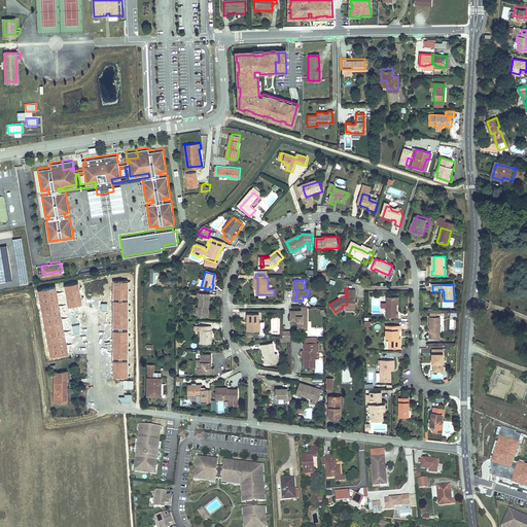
[(356,288),(347,288),(347,305),(353,305),(353,296),(356,296),(356,288)]
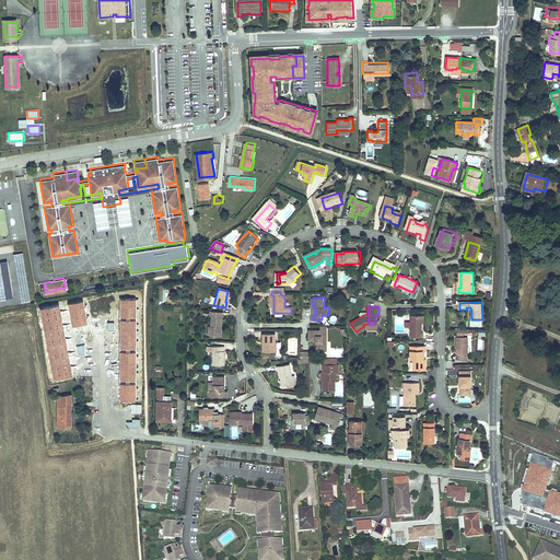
[(209,326),(208,330),(210,330),(210,335),(220,336),(221,327),(218,327),(218,324),(221,324),(222,313),(210,312),(209,316),(211,316),(210,326),(209,326)]
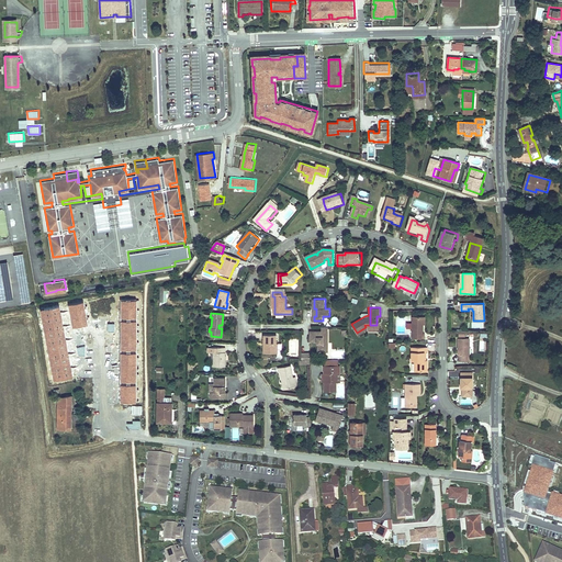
[(370,325),(370,329),(380,328),(380,318),(380,316),(377,316),(377,325),(370,325)]
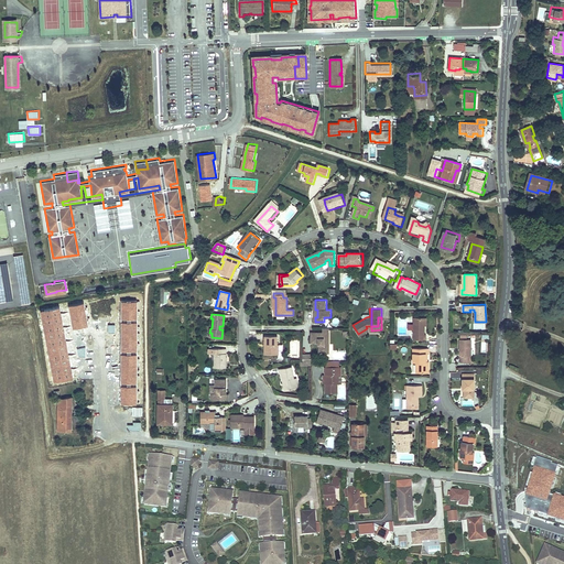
[(425,325),(424,317),(413,317),(413,339),(426,340),(426,334),(425,334),(425,325)]
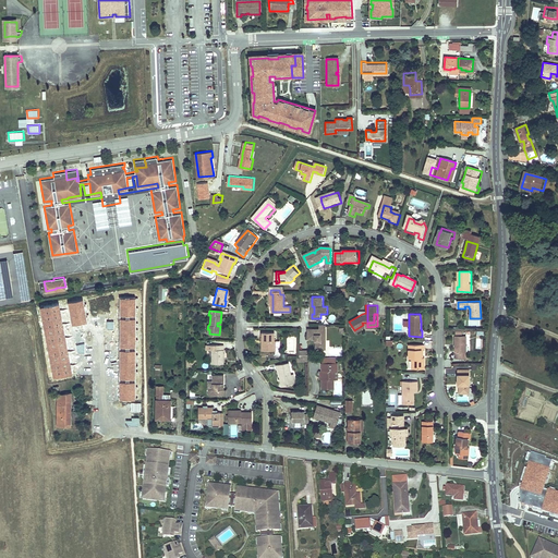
[(310,339),(316,339),(318,339),(318,341),(317,341),(317,349),(319,349),(327,349),(327,342),(327,329),(310,329),(310,339)]
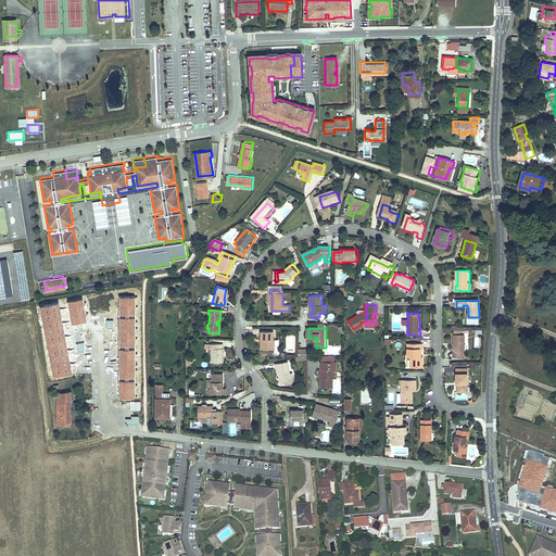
[(262,330),(261,338),(263,338),(263,348),(275,348),(275,339),(274,339),(274,330),(262,330)]
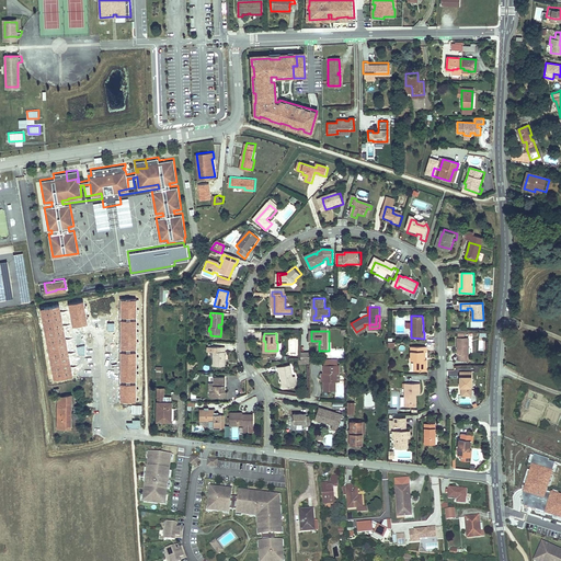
[(290,339),(289,354),(298,355),(299,340),(290,339)]
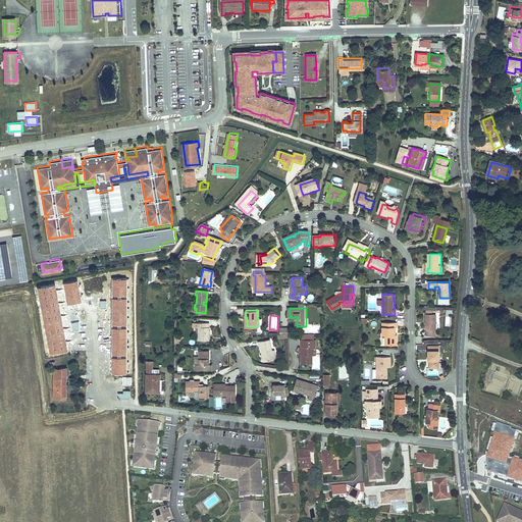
[(436,330),(436,315),(425,315),(425,330),(427,330),(427,335),(438,335),(438,330),(436,330)]
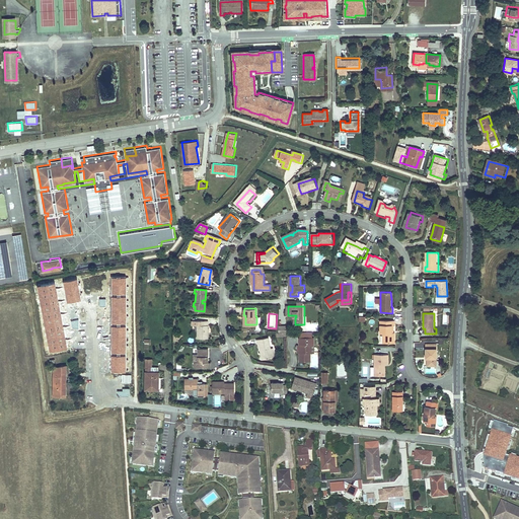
[(201,325),(197,325),(197,331),(197,339),(207,339),(207,332),(207,325),(207,320),(201,320),(201,325)]
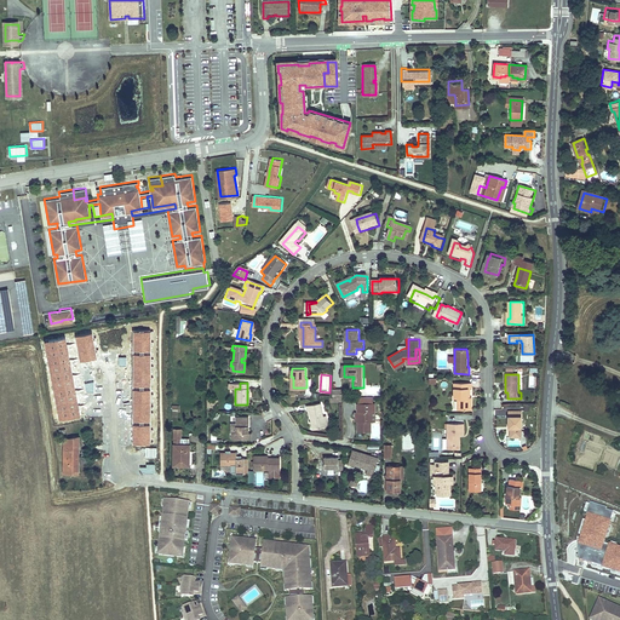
[(457,400),(457,407),(461,407),(461,411),(472,411),(472,400),(471,400),(466,400),(466,394),(468,394),(468,389),(471,389),(472,389),(472,384),(454,383),(454,400),(457,400)]
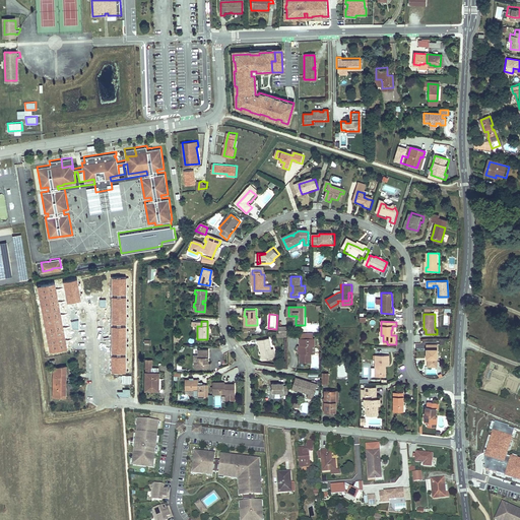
[(302,352),(302,361),(311,361),(311,352),(311,345),(316,345),(316,338),(314,338),(314,333),(302,332),(302,338),(301,338),(302,345),(302,352)]
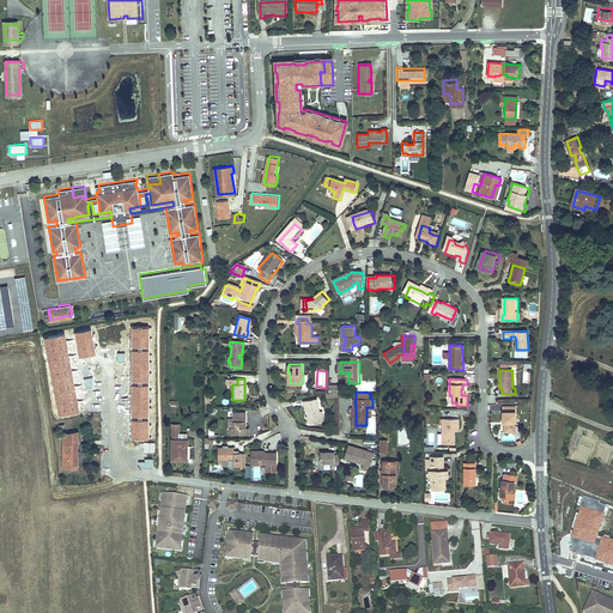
[(325,420),(322,412),(319,398),(305,400),(305,406),(308,405),(311,423),(325,420)]
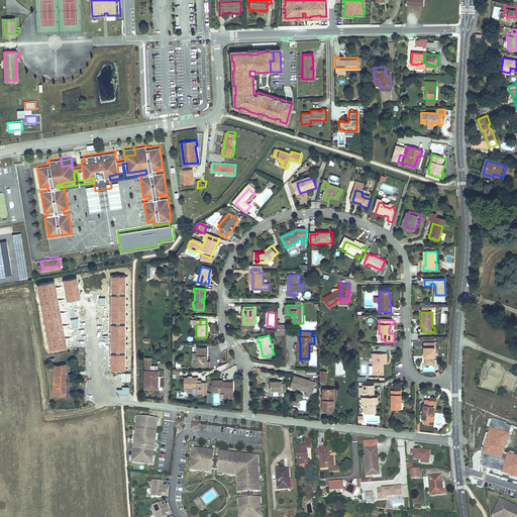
[(435,344),(424,344),(424,358),(426,358),(426,367),(434,367),(435,344)]
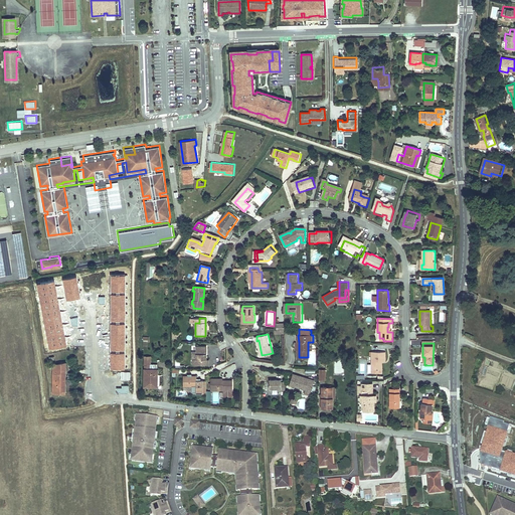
[(192,366),(202,366),(202,361),(205,361),(205,346),(196,346),(196,354),(196,361),(192,361),(192,366)]
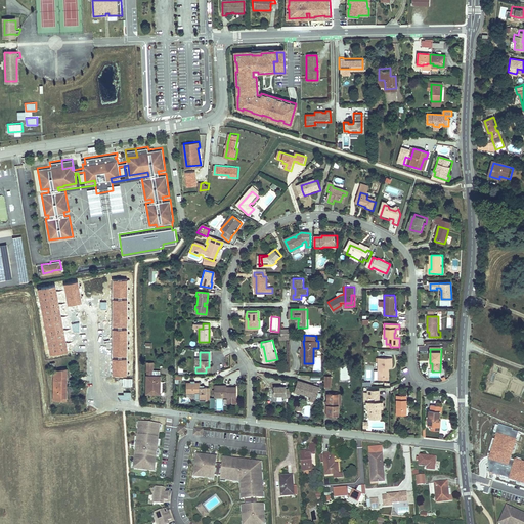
[(375,378),(386,378),(386,375),(387,367),(388,367),(392,367),(392,358),(375,358),(375,378)]
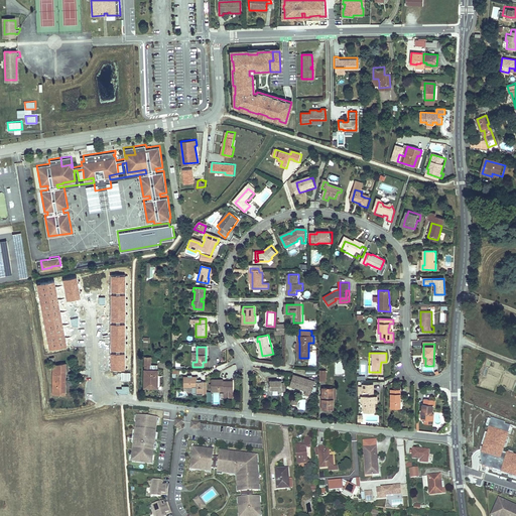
[(49,358),(50,365),(65,363),(65,355),(49,358)]
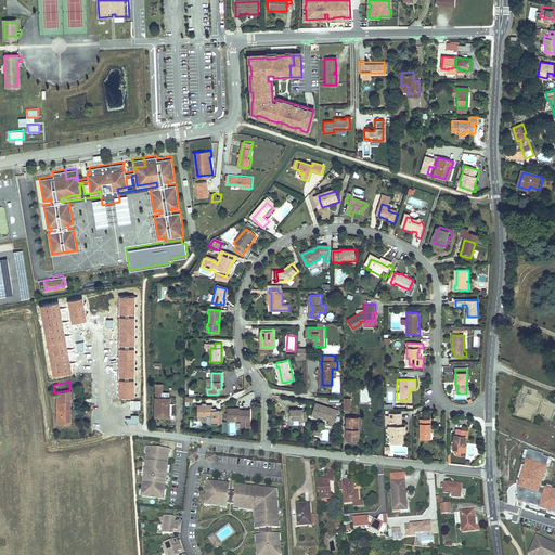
[(162,386),(155,386),(155,416),(165,416),(165,413),(169,413),(169,392),(162,392),(162,386)]
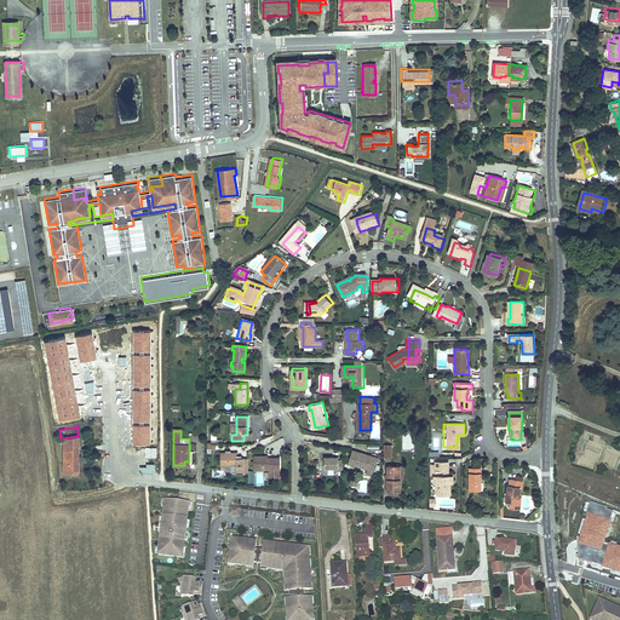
[(78,436),(61,438),(61,440),(59,447),(63,447),(62,474),(78,474),(78,436)]
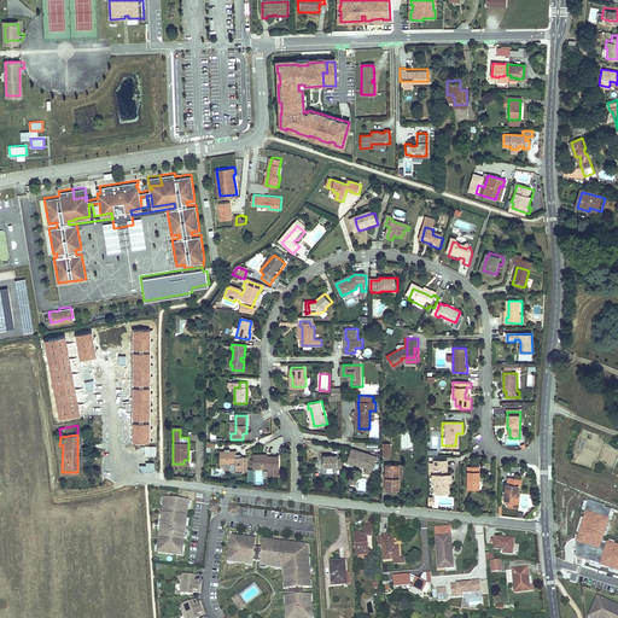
[(353,447),(350,458),(349,461),(367,465),(366,468),(373,471),(373,466),(377,452),(367,450),(366,452),(363,452),(363,449),(353,447)]
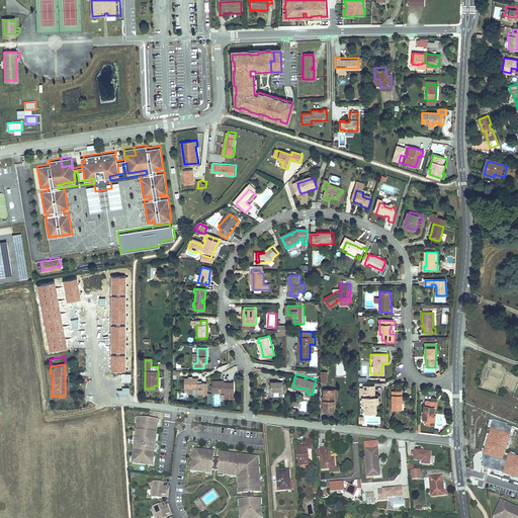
[(193,378),(189,378),(184,378),(183,389),(198,389),(198,378),(193,378)]
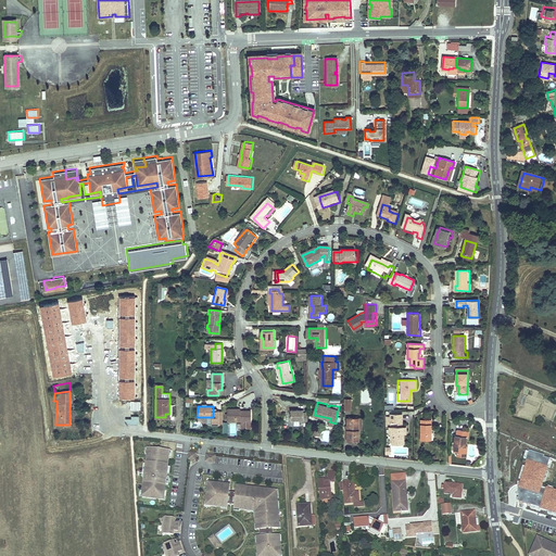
[(238,408),(229,408),(229,420),(241,420),(241,428),(251,428),(251,409),(241,409),(238,409),(238,408)]
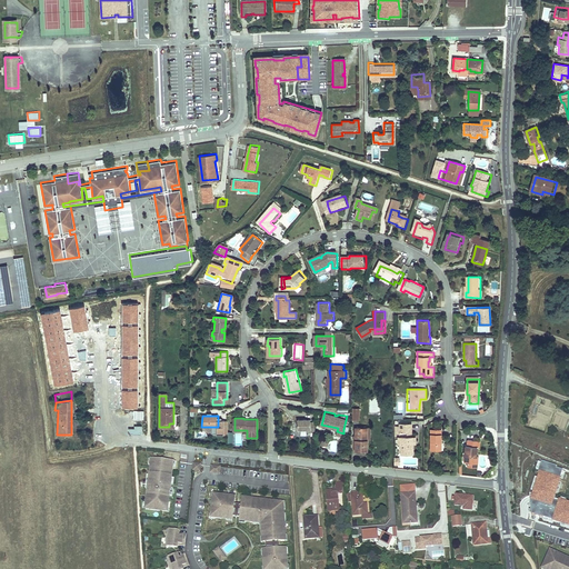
[(312,431),(317,431),(317,420),(312,420),(312,418),(299,418),(299,421),(299,429),(312,428),(312,431)]
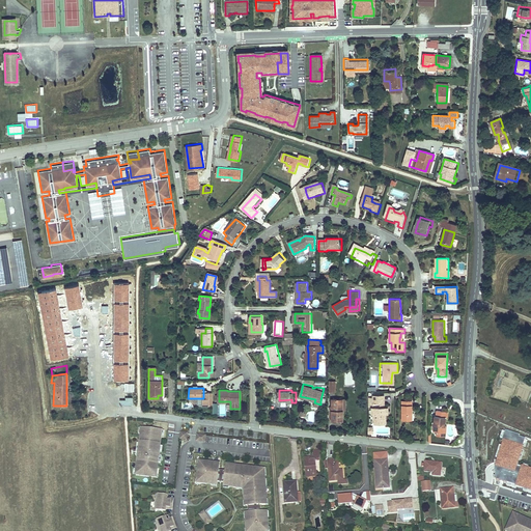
[(373,396),(373,404),(380,403),(380,408),(373,409),(372,409),(372,414),(373,414),(373,419),(375,419),(375,423),(386,423),(386,419),(385,419),(385,414),(386,414),(388,414),(388,408),(385,408),(385,396),(373,396)]
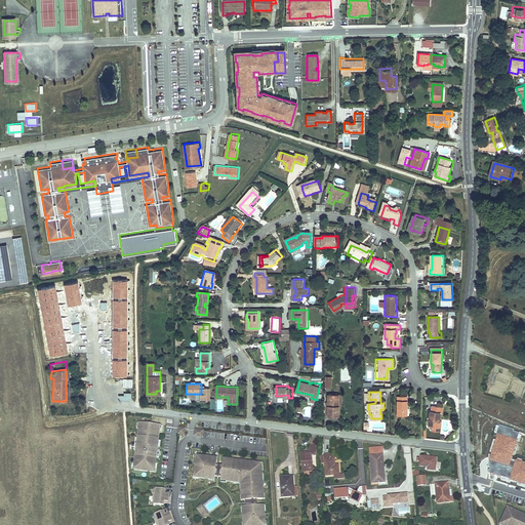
[(328,403),(327,416),(329,416),(337,416),(339,416),(339,405),(336,405),(336,395),(327,395),(328,403)]
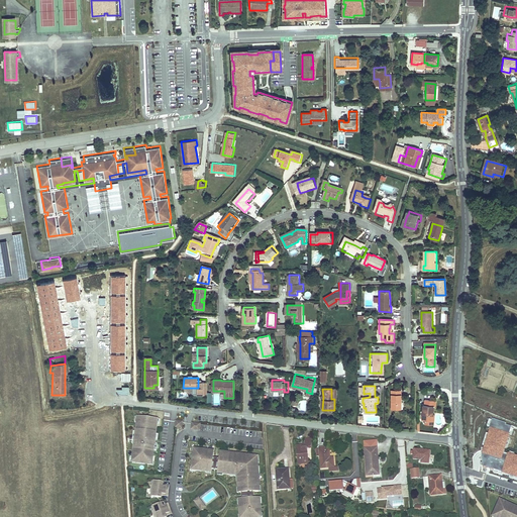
[(393,392),(393,410),(402,410),(402,392),(393,392)]
